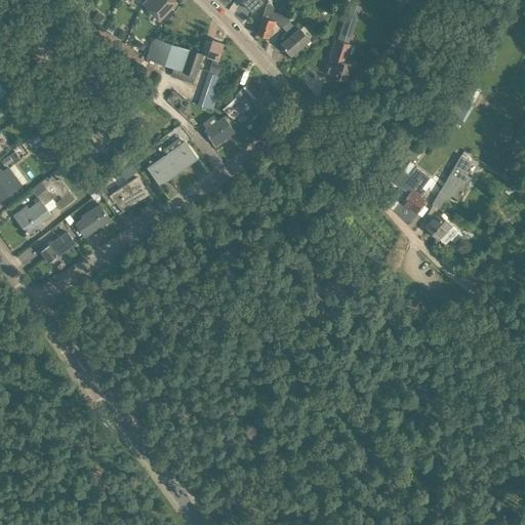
[(160,19),(176,2),(173,0),(146,0),(143,3),(160,19)]
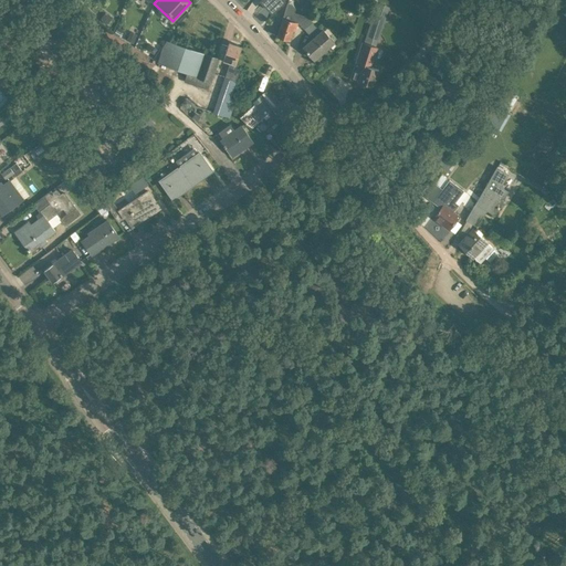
[(284,0),(262,0),(261,1),(272,12),(284,0)]
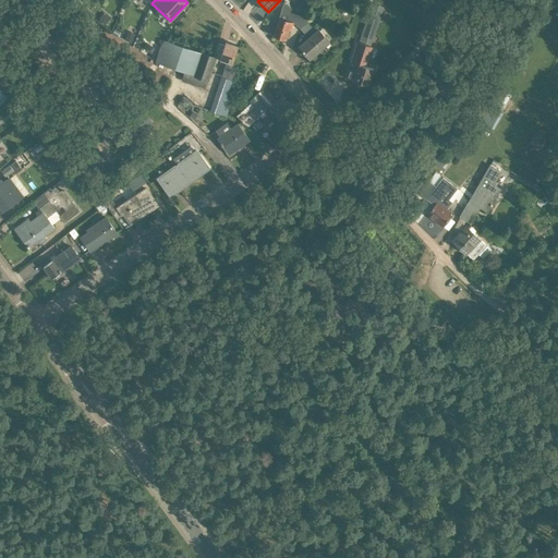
[(368,37),(379,5),(372,3),(361,34),(368,37)]
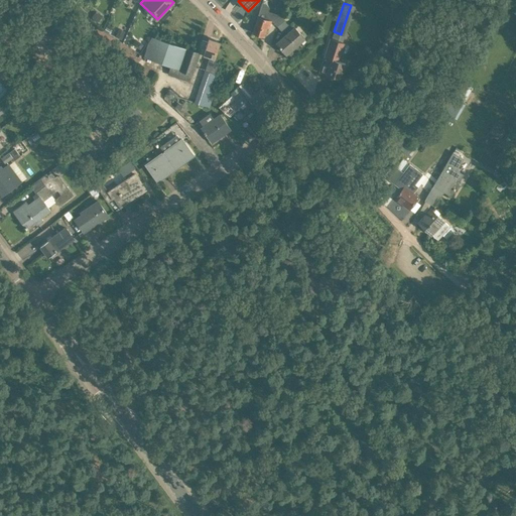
[(269,28),(273,16),(265,13),(263,19),(258,17),(252,33),(264,37),(267,28),(269,28)]
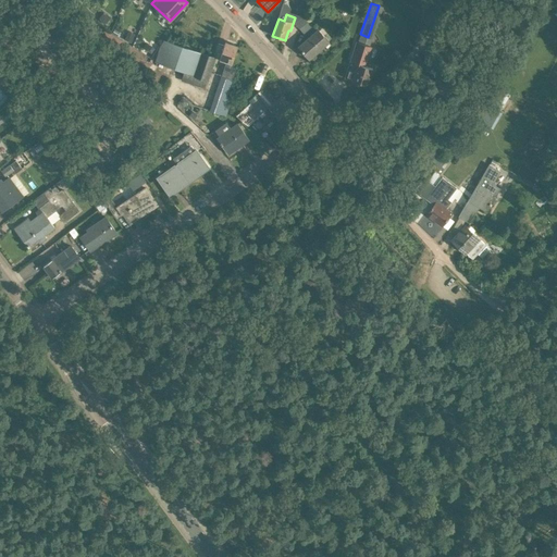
[(299,29),(310,21),(306,15),(295,24),(299,29)]
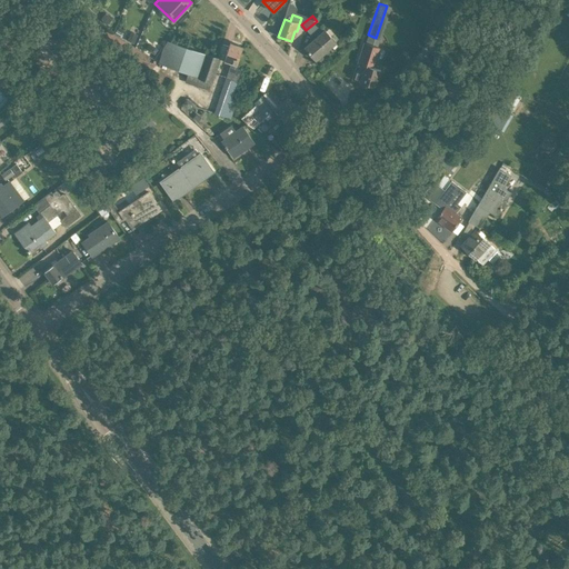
[(57,42),(70,28),(66,23),(63,26),(57,21),(46,32),(57,42)]
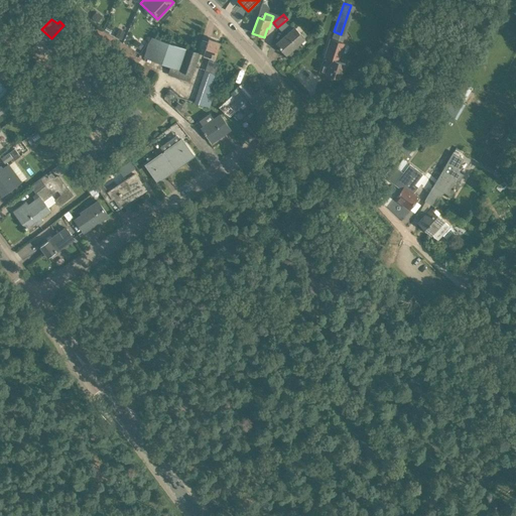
[(300,34),(295,28),(287,19),(277,27),(282,32),(284,31),(287,35),(277,44),(286,54),(297,45),(293,40),(300,34)]
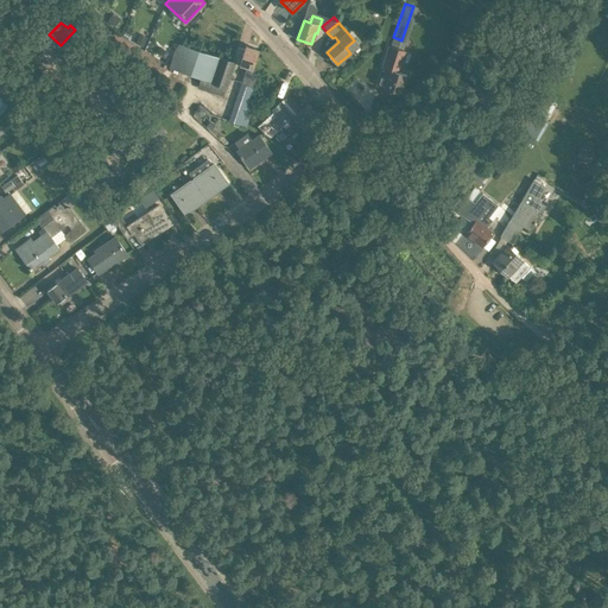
[(143,49),(149,38),(139,33),(134,44),(143,49)]
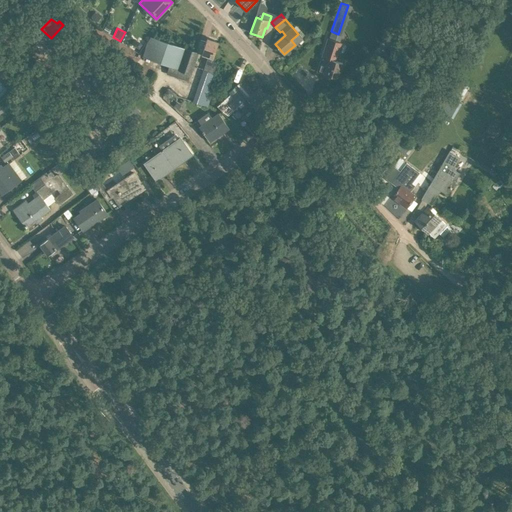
[(334,61),(341,41),(328,37),(317,72),(335,78),(338,77),(342,63),(334,61)]
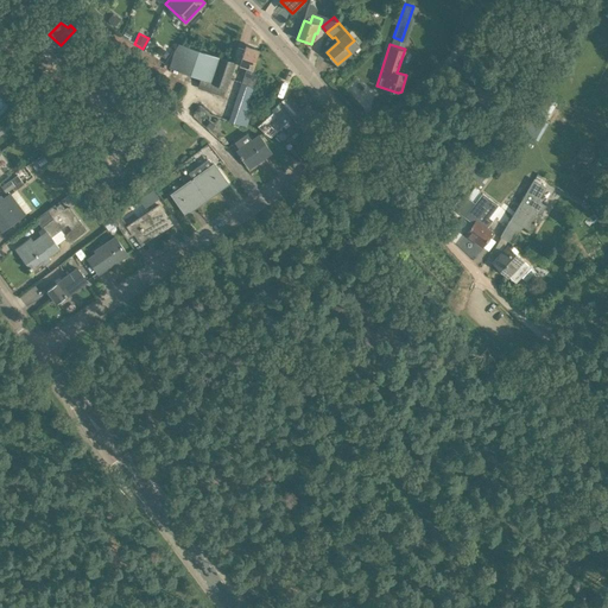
[(223,96),(234,63),(232,63),(178,45),(170,69),(201,80),(198,88),(223,96)]
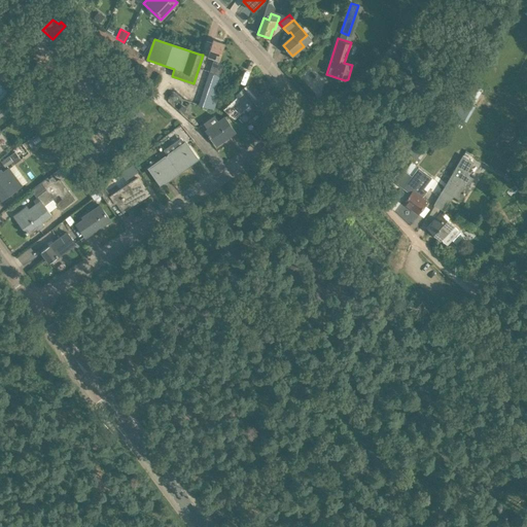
[(218,64),(225,44),(213,40),(212,43),(206,41),(201,55),(203,55),(214,59),(211,68),(216,69),(215,74),(209,72),(199,106),(213,110),(219,94),(214,92),(223,65),(218,64)]
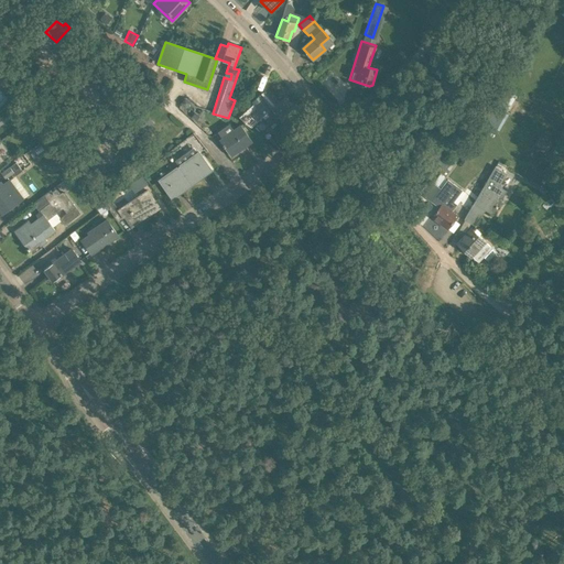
[(153,56),(158,49),(153,47),(148,49),(144,52),(153,56)]
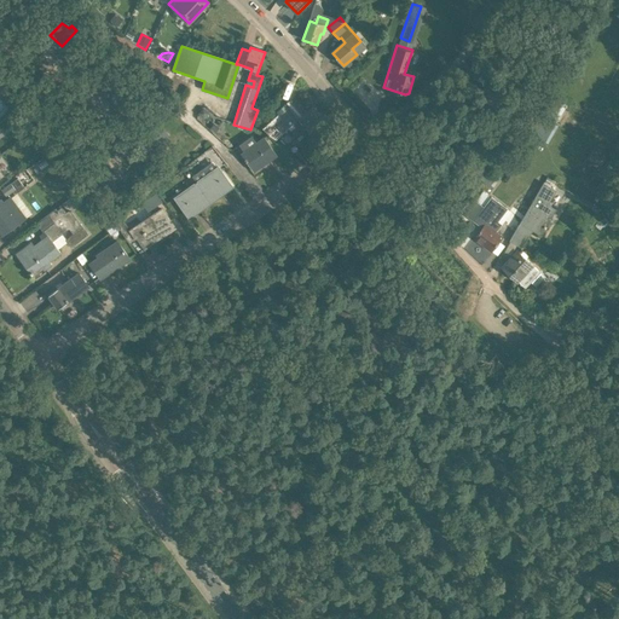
[(109,99),(116,92),(115,91),(119,87),(106,75),(100,82),(98,79),(93,84),(109,99)]
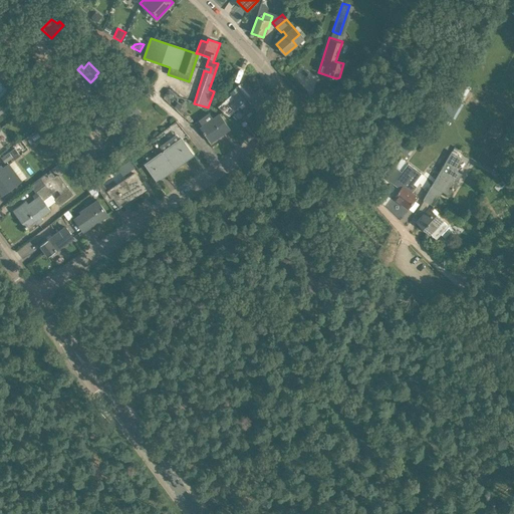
[(252,113),(269,99),(259,88),(248,98),(246,95),(246,94),(238,85),(229,93),(230,95),(219,106),(231,116),(244,104),(252,113)]
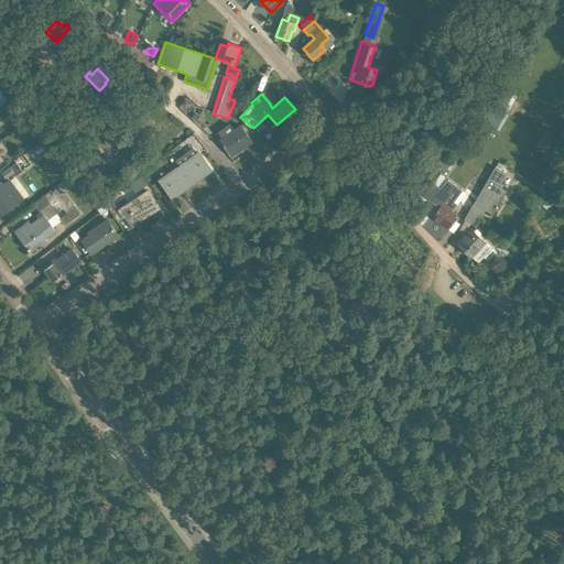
[(14,101),(7,107),(12,114),(20,109),(14,101)]
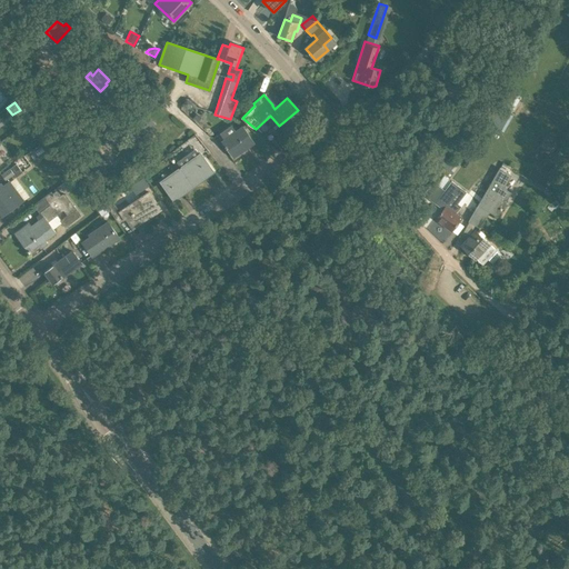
[(500,131),(511,113),(498,106),(488,123),(500,131)]
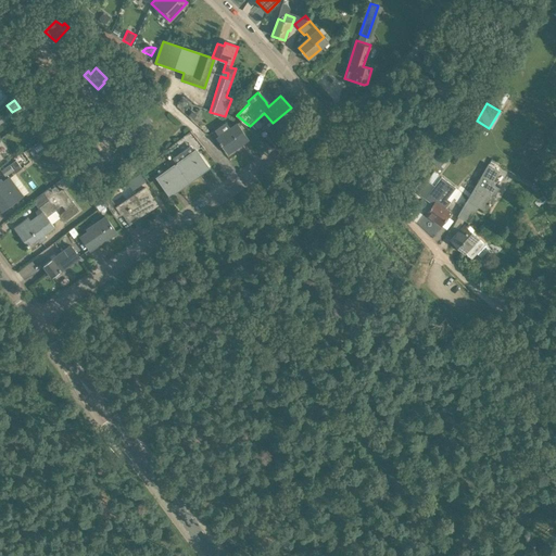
[(144,128),(151,122),(140,111),(129,121),(143,135),(147,130),(144,128)]
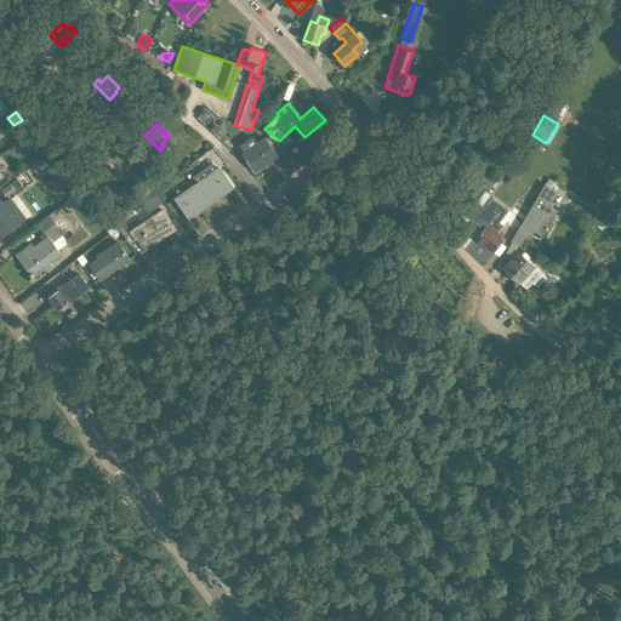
[(255,172),(278,157),(265,138),(257,143),(252,137),(240,146),(245,152),(243,154),(255,172)]
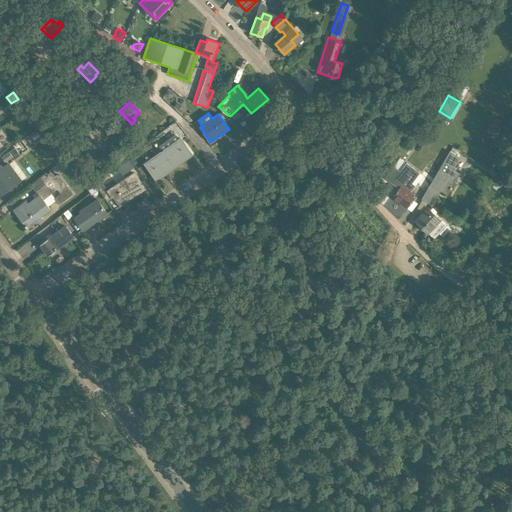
[(265,116),(259,122),(264,128),(270,122),(265,116)]
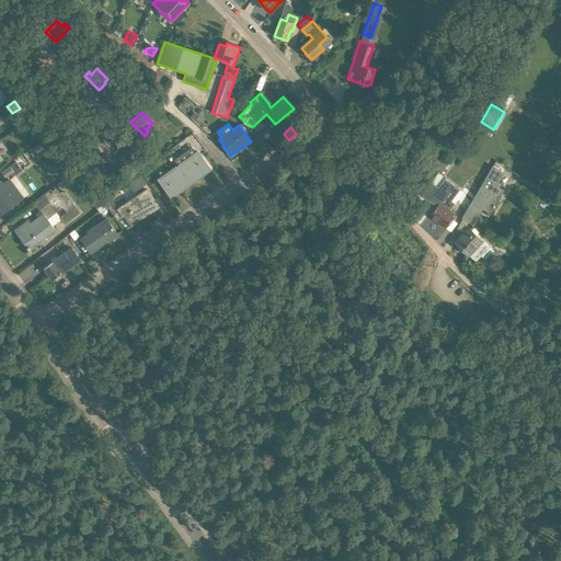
[(537,132),(526,149),(538,157),(549,139),(537,132)]
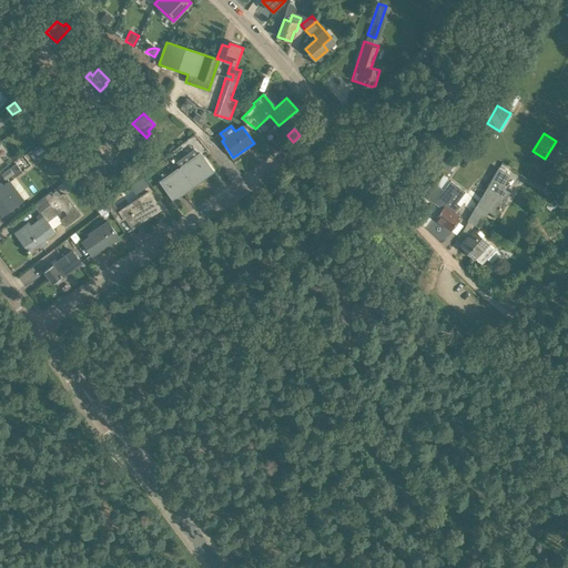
[(292,143),(287,135),(286,135),(281,140),(286,148),(292,143)]
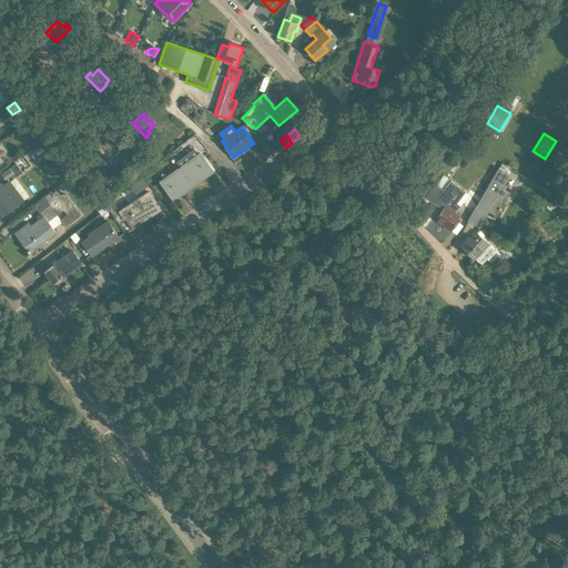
[(454,163),(439,152),(433,160),(447,171),(454,163)]
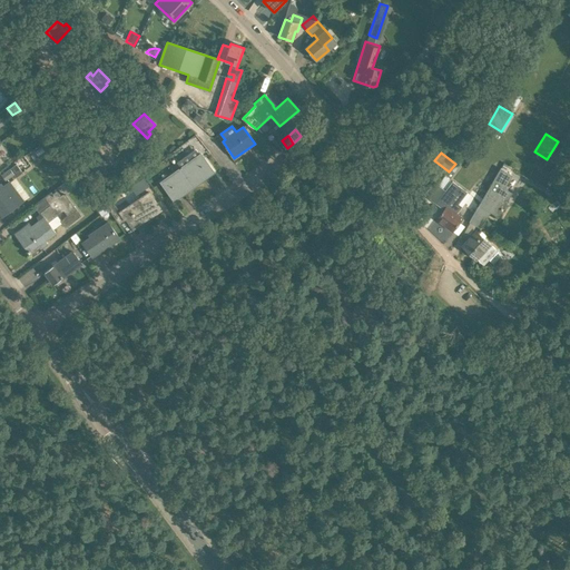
[(111,170),(114,168),(100,155),(90,165),(101,176),(108,168),(111,170)]
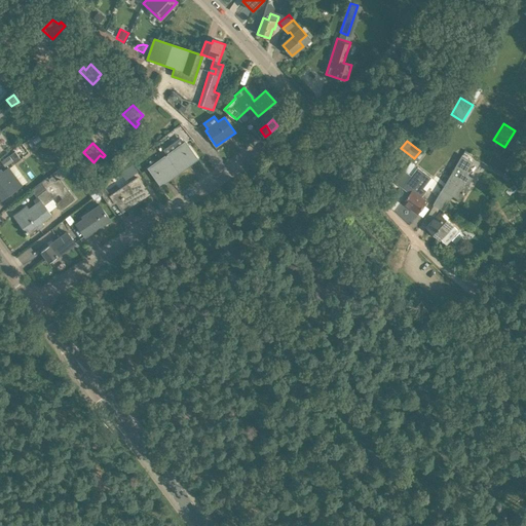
[(184,165),(195,157),(185,143),(167,155),(167,154),(166,155),(179,173),(186,167),(184,165)]
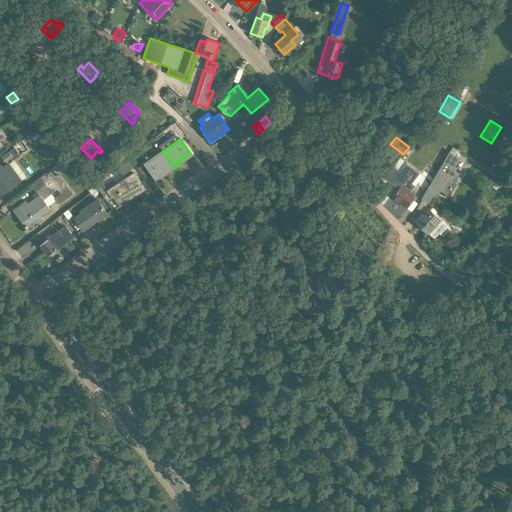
[(498,150),(493,158),(500,163),(505,155),(498,150)]
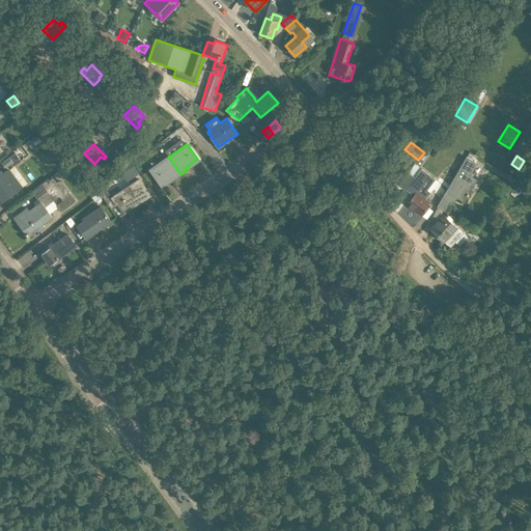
[(180,174),(168,157),(167,157),(168,158),(149,170),(160,185),(172,176),(174,178),(180,174)]
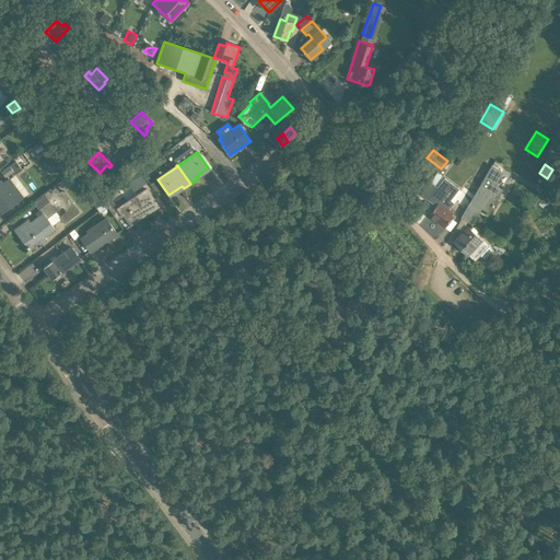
[(10,166),(1,173),(6,178),(13,172),(14,172),(12,168),(10,166)]
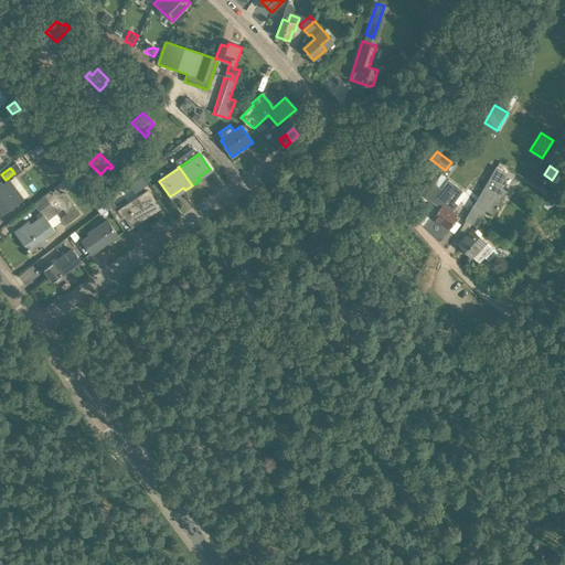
[(498,189),(507,173),(496,168),(465,221),(471,224),(479,213),(480,213),(482,209),(493,215),(507,194),(498,189)]
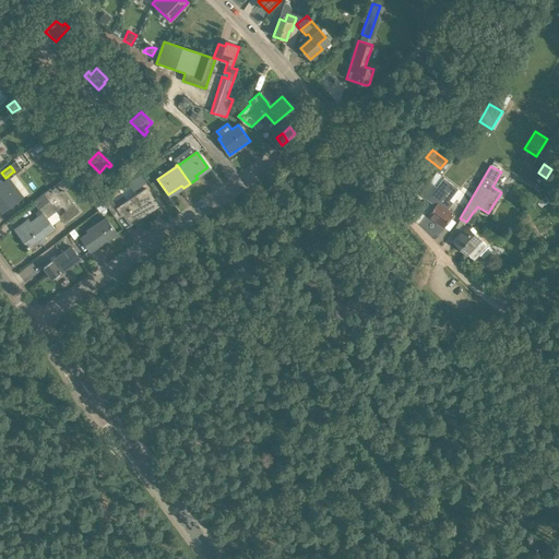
[(24,198),(10,178),(0,186),(0,209),(3,213),(24,198)]
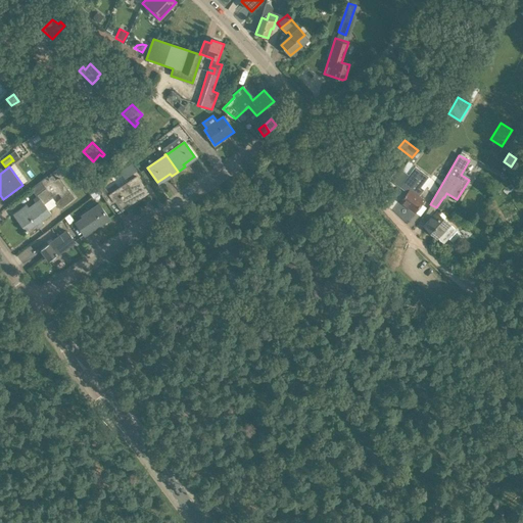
[(424,201),(418,196),(423,189),(421,187),(429,177),(415,167),(401,185),(409,190),(400,201),(415,212),(424,201)]
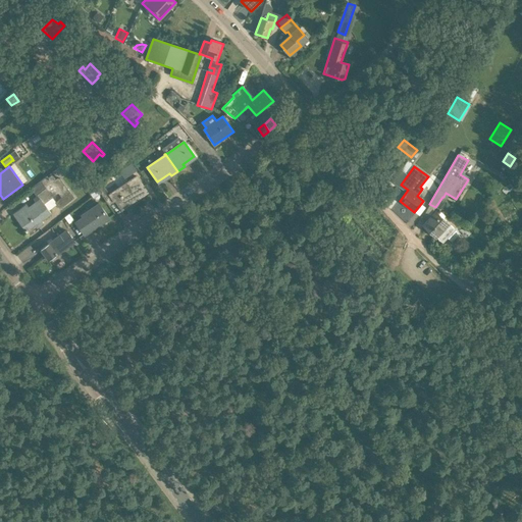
[(44,204),(58,194),(61,198),(58,200),(59,200),(55,203),(60,209),(74,198),(59,176),(55,179),(52,174),(48,177),(47,175),(31,188),(33,191),(40,200),(18,216),(21,219),(19,220),(20,222),(25,229),(25,230),(27,232),(29,231),(28,231),(35,225),(37,228),(44,223),(42,220),(51,213),(44,204)]
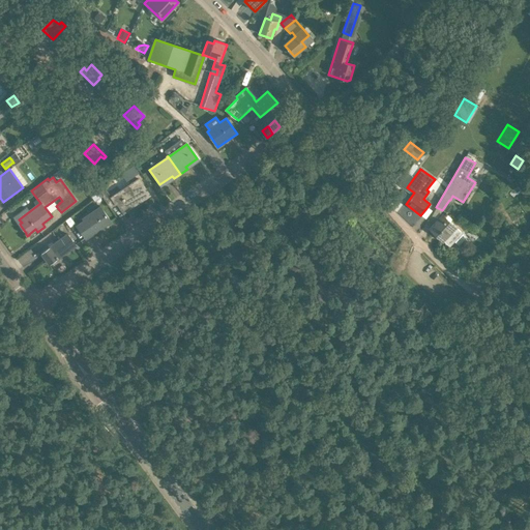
[(124,213),(150,196),(139,179),(111,198),(104,187),(99,190),(111,208),(118,204),(124,213)]
